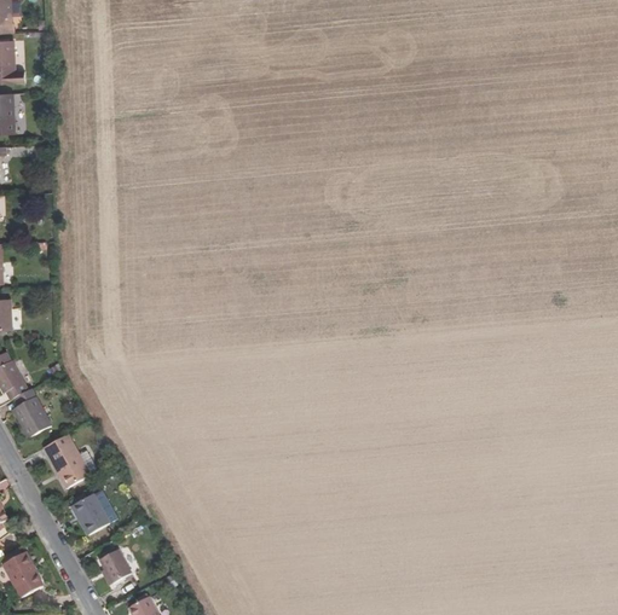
[(0,30),(13,30),(13,21),(12,21),(11,0),(0,0),(0,30)]
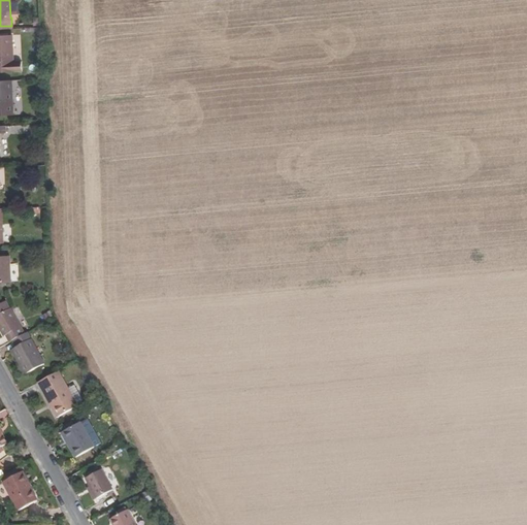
[(0,69),(22,69),(21,59),(12,59),(11,32),(0,33),(0,69)]
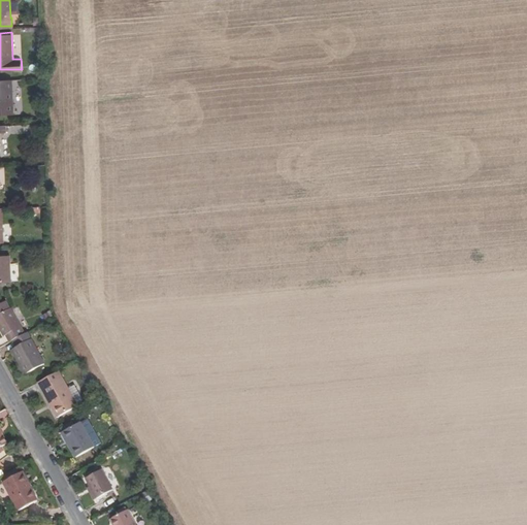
[(11,77),(0,77),(0,112),(12,111),(12,100),(11,77)]
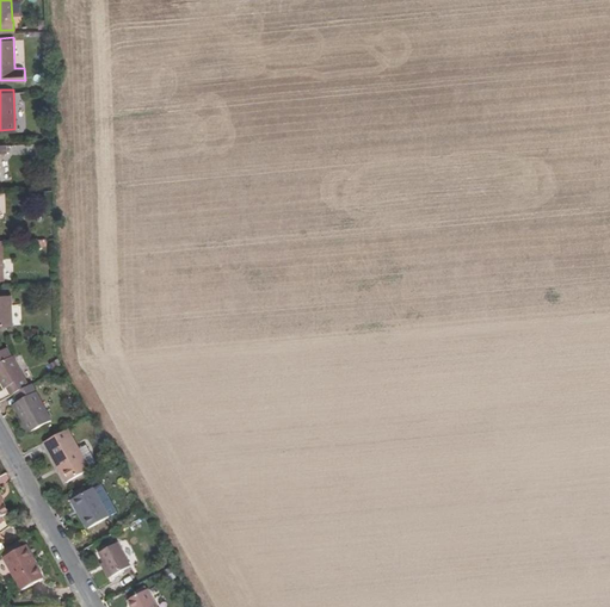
[(0,324),(12,324),(11,292),(0,293),(0,324)]
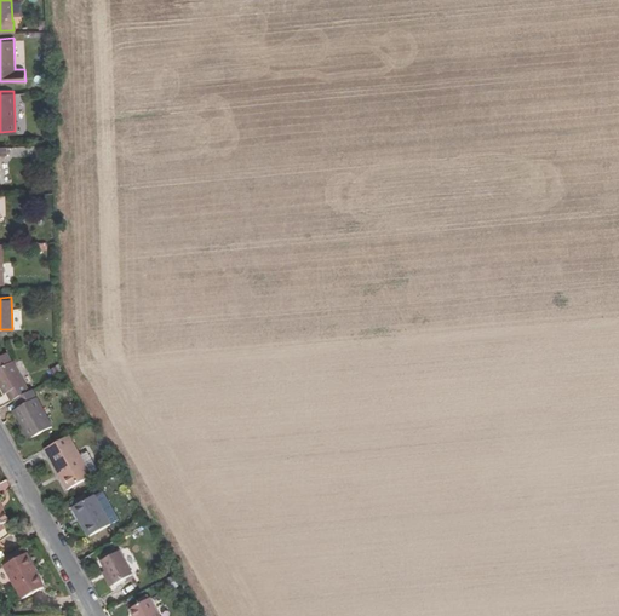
[(6,351),(0,353),(0,366),(11,360),(6,351)]
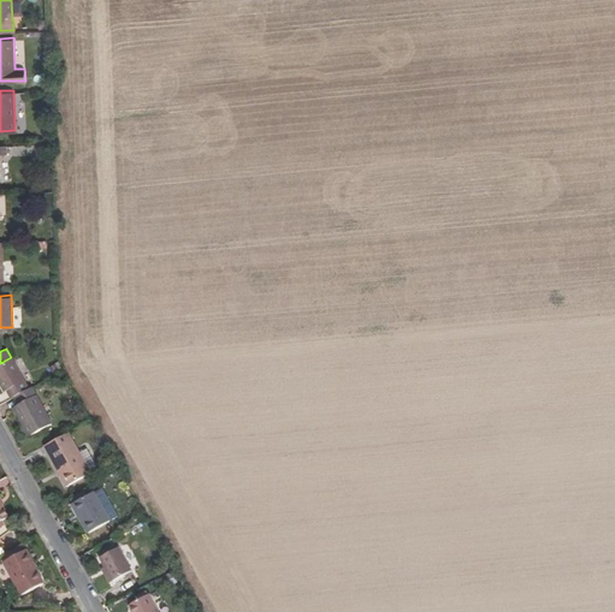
[(0,384),(4,390),(6,388),(10,397),(15,393),(28,386),(12,357),(11,357),(0,363),(0,384)]
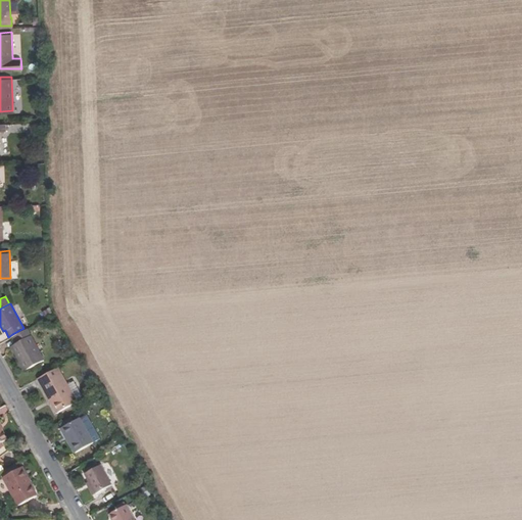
[(12,334),(16,341),(10,344),(25,369),(44,359),(27,327),(24,328),(12,334)]
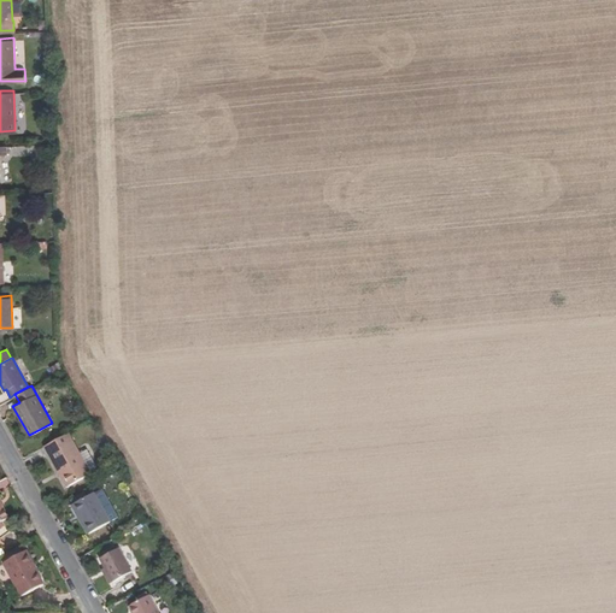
[(57,469),(60,467),(69,483),(91,471),(89,470),(97,466),(86,447),(78,451),(68,431),(44,444),(57,469)]
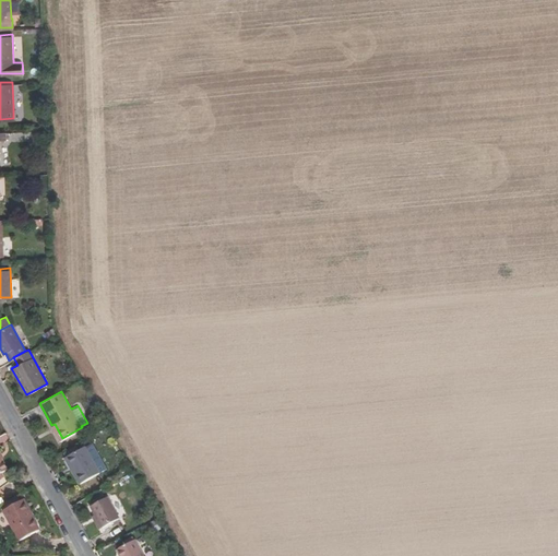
[(55,424),(51,425),(60,440),(62,438),(55,424)]
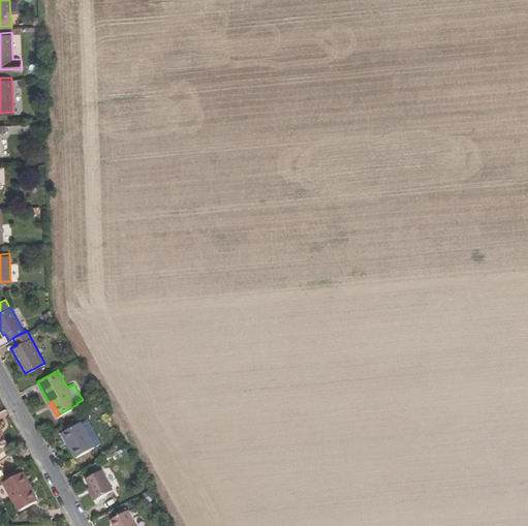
[(94,445),(80,421),(61,432),(66,440),(67,439),(76,456),(94,445)]
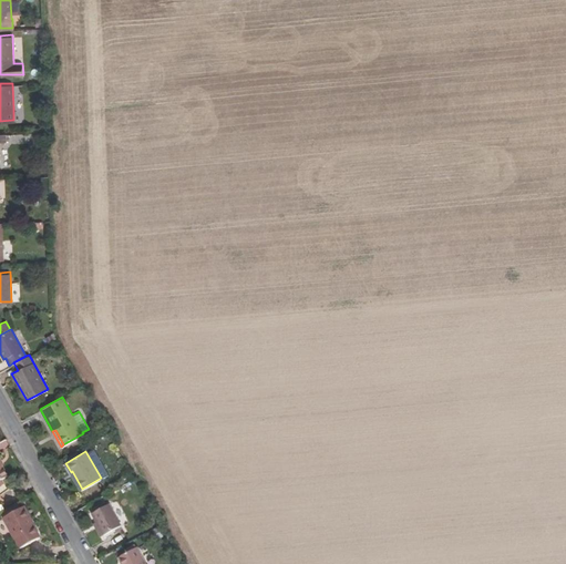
[(72,471),(71,472),(80,490),(82,489),(72,471)]
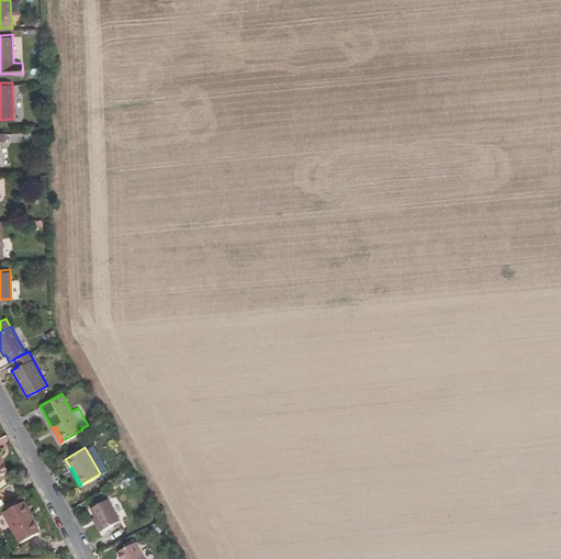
[(102,528),(119,520),(108,498),(107,499),(102,501),(91,506),(90,507),(96,516),(102,528)]
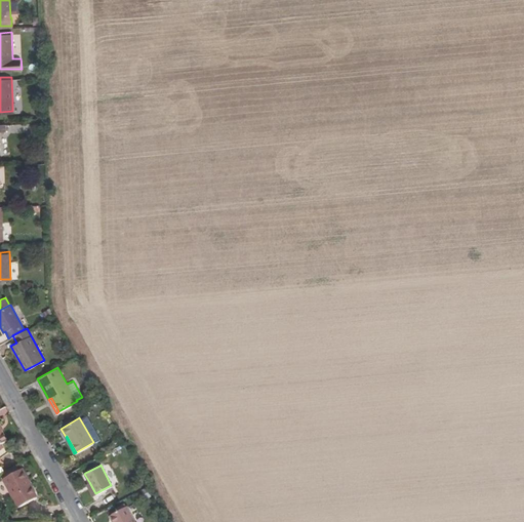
[(17,506),(37,495),(30,482),(29,482),(26,477),(27,476),(22,467),(3,478),(17,506)]
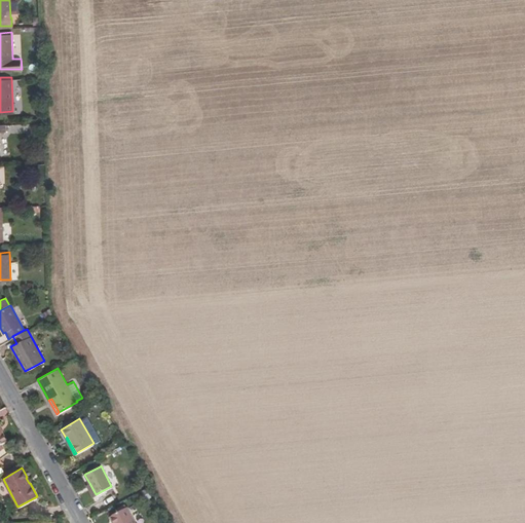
[(89,483),(85,484),(92,496),(96,494),(89,483)]
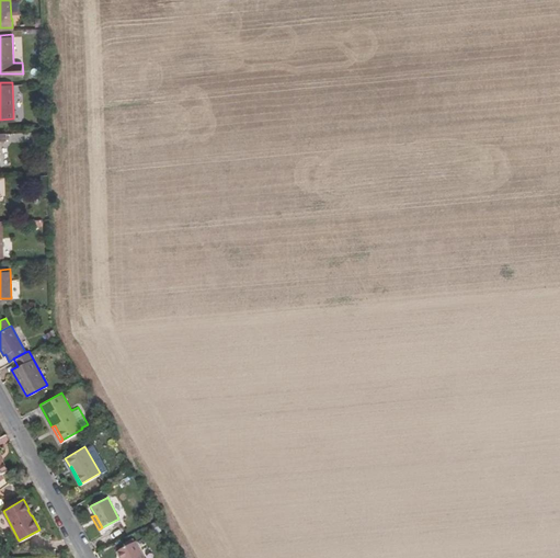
[(121,557),(145,557),(135,539),(116,550),(121,557)]
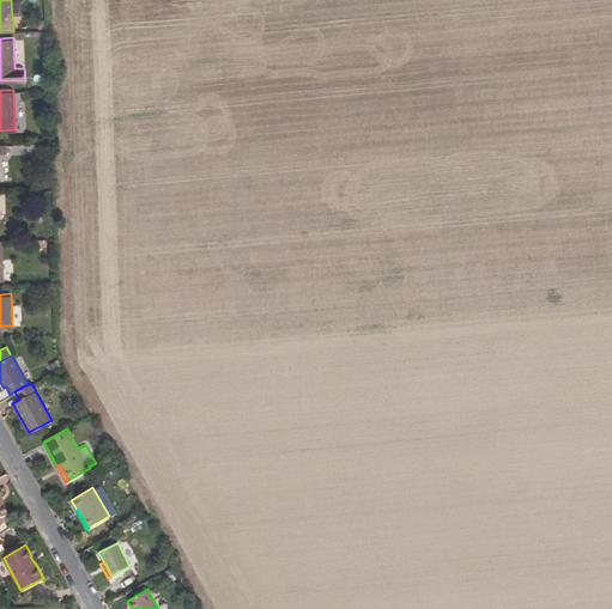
All buildings are outlined.
